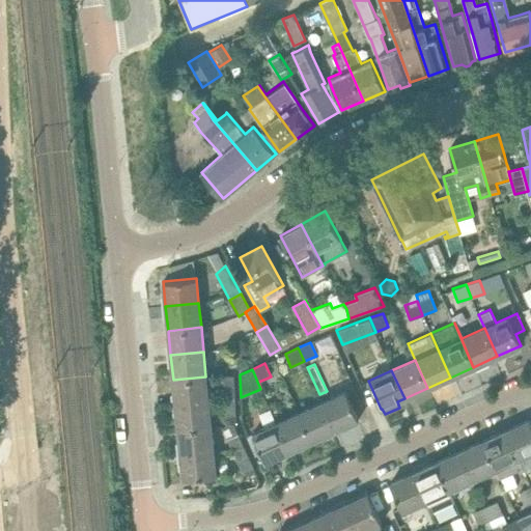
[(223,399),(235,399),(234,374),(222,374),(223,399)]
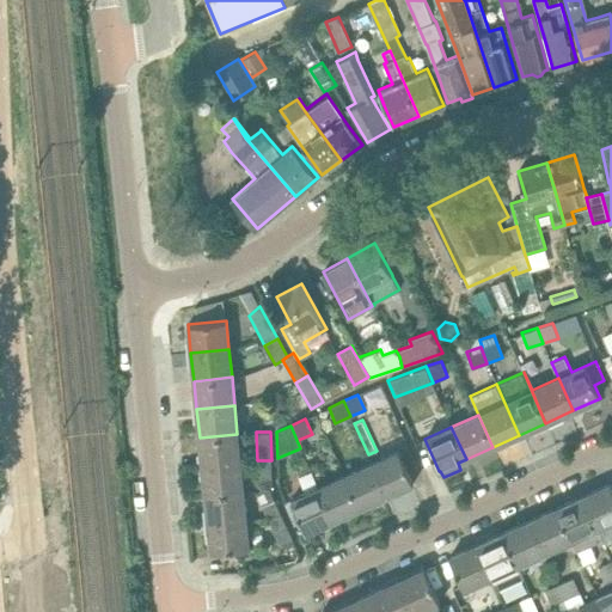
[(200,438),(202,466),(240,463),(237,434),(200,438)]
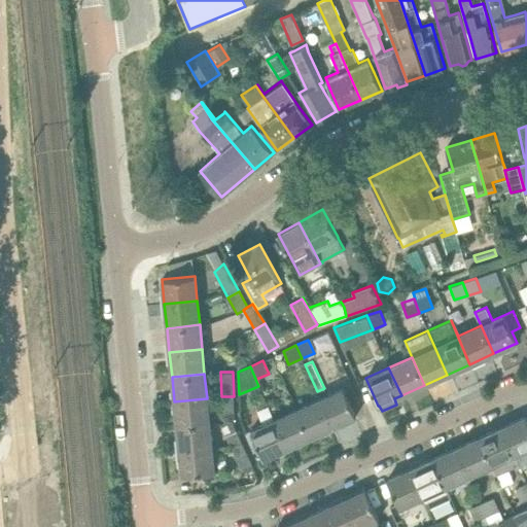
[(356,416),(343,388),(320,398),(332,427),(356,416)]
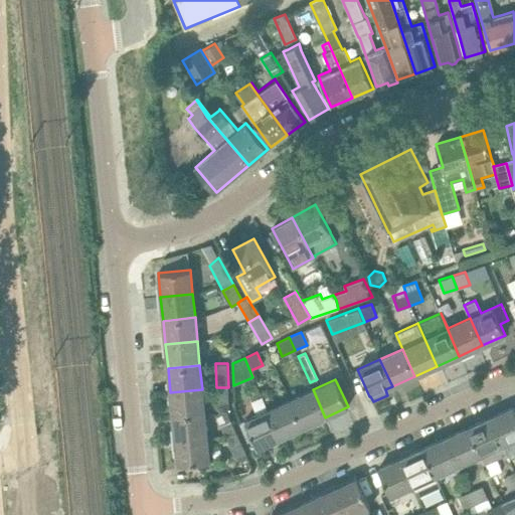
[(228,387),(216,387),(217,409),(229,408),(228,387)]
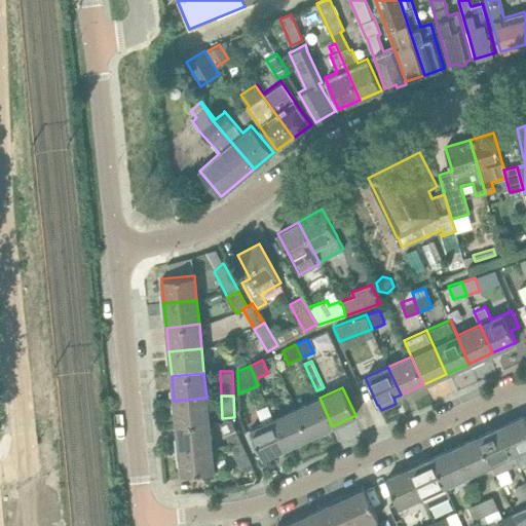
[(174,401),(176,425),(209,422),(207,398),(174,401)]
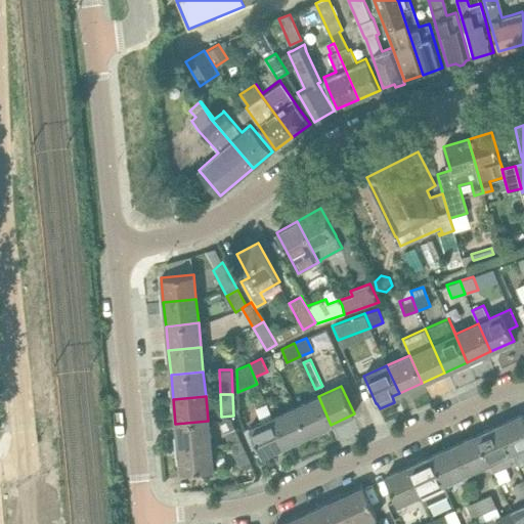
[(318,396),(295,407),(308,435),(331,425),(318,396)]
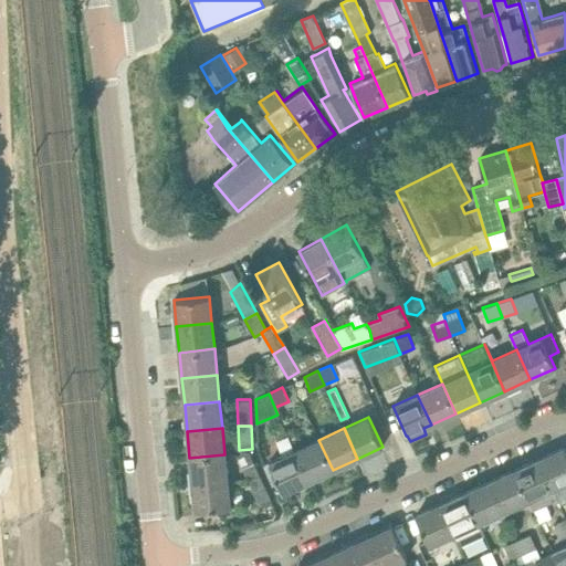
[(270,463),(273,472),(283,492),(307,481),(294,452),(287,438),(278,442),(283,457),(270,463)]
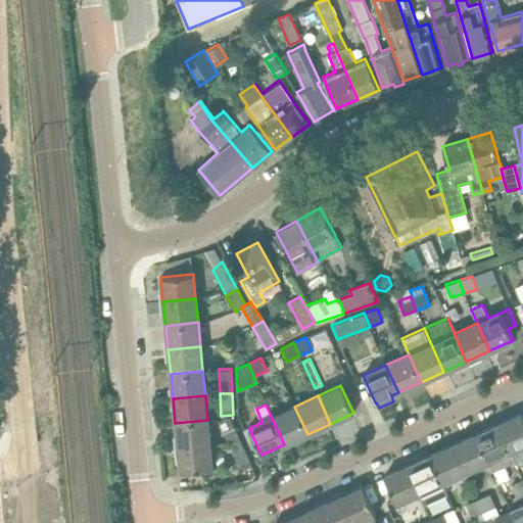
[(307,434),(294,407),(272,418),(284,444),(307,434)]
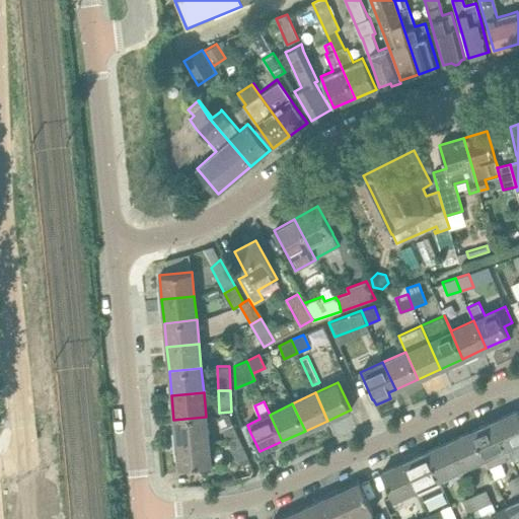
[(508,449),(518,443),(518,414),(517,410),(495,420),(508,449)]
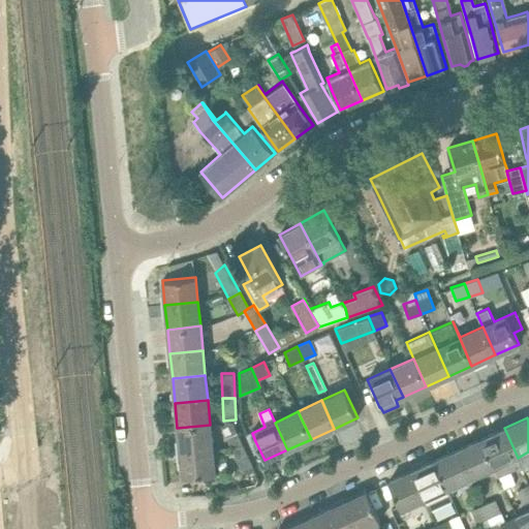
[(220,426),(230,446),(243,441),(232,421),(220,426)]
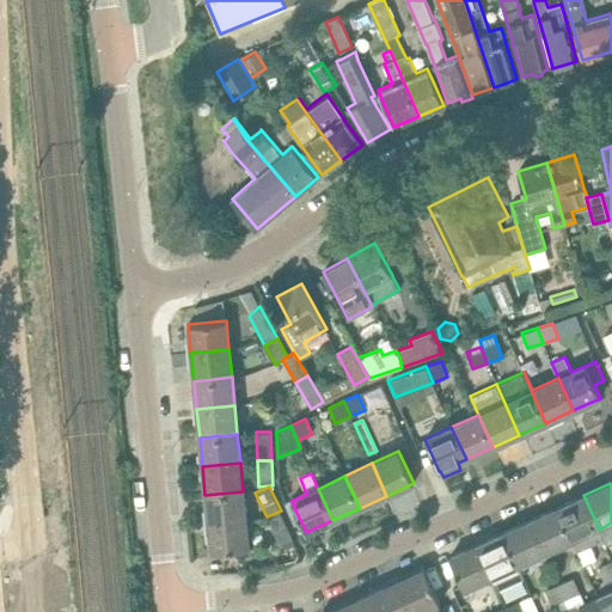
[(245,519),(243,491),(204,495),(208,524),(245,519)]
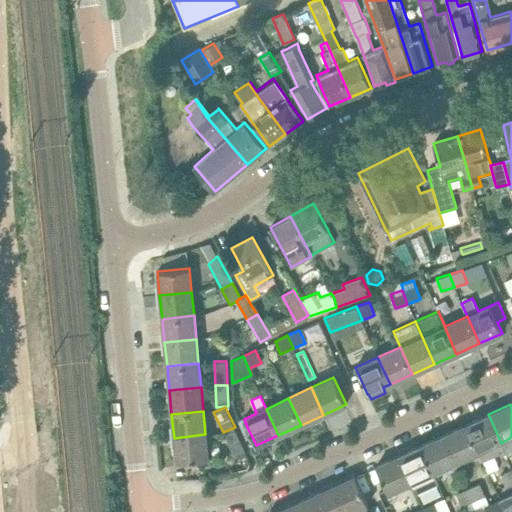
[(488,414),(465,424),(478,453),(482,461),(505,451),(501,443),(488,414)]
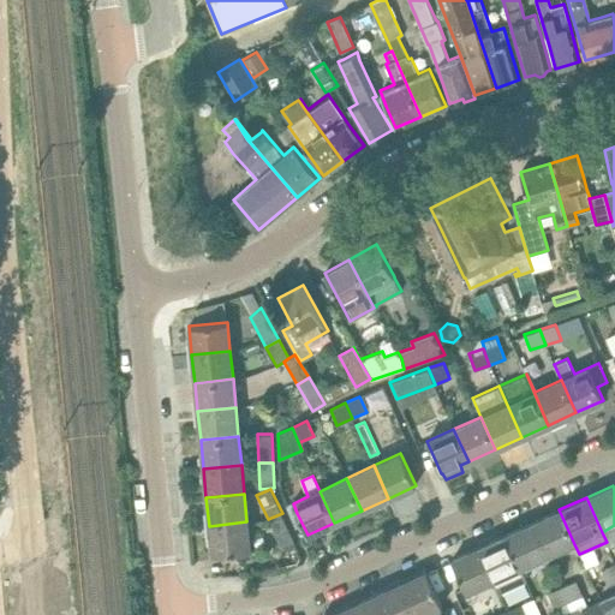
[(548,556),(574,544),(559,509),(532,523),(548,556)]
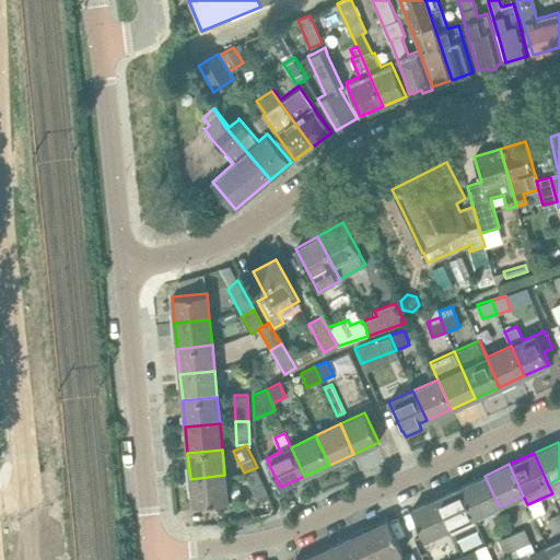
[(257,467),(244,473),(256,499),(268,493),(257,467)]
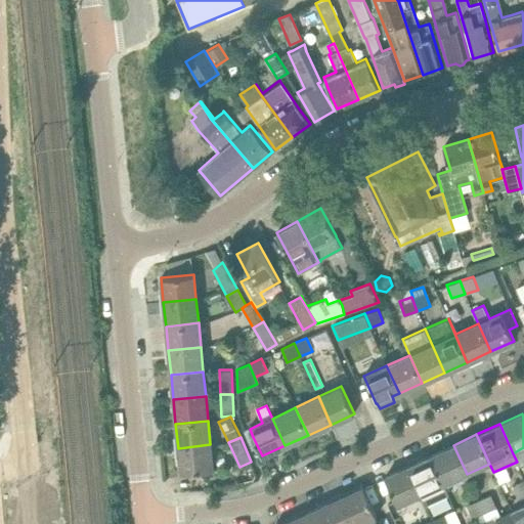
[(213,469),(210,444),(178,448),(180,472),(213,469)]
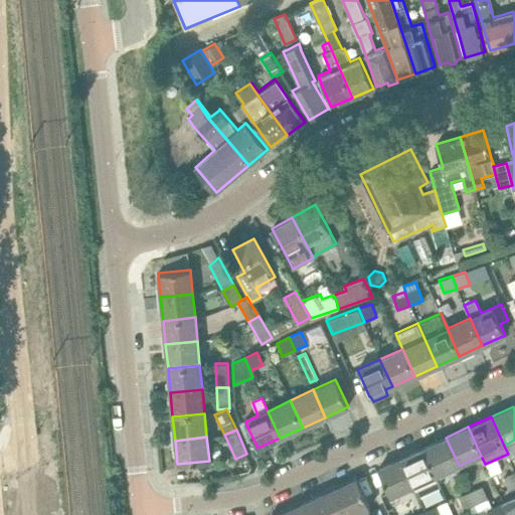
[(437,476),(459,466),(446,438),(423,448),(437,476)]
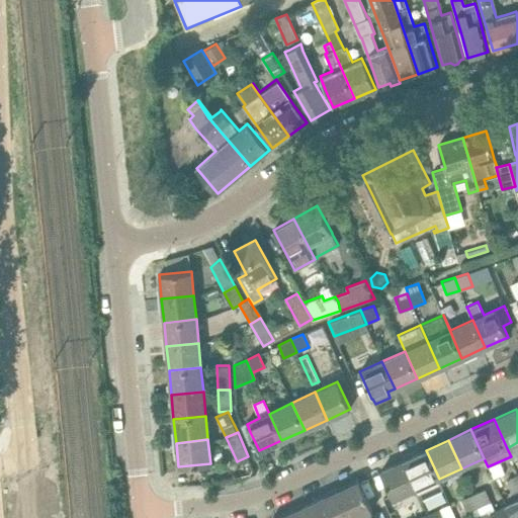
[(416,490),(439,479),(426,450),(403,460),(416,490)]
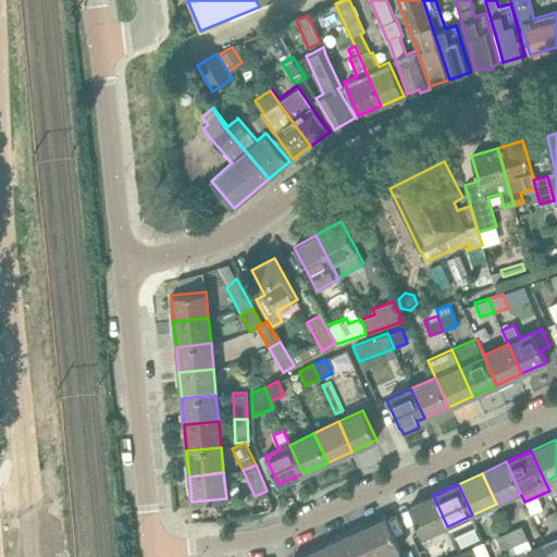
[(409,506),(423,537),(447,527),(433,495),(409,506)]
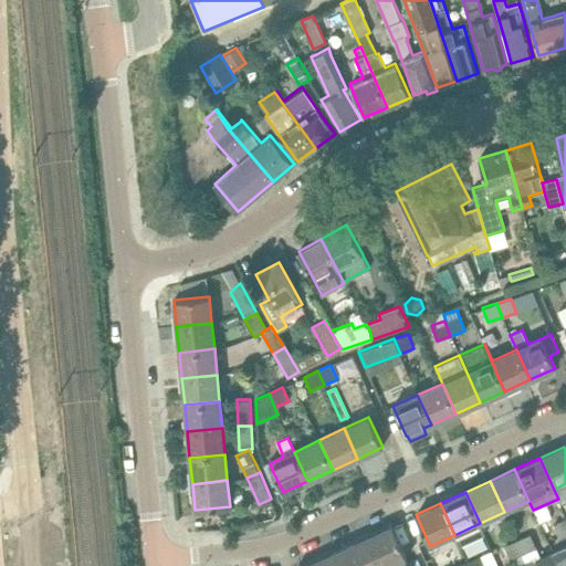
[(558,537),(565,534),(565,517),(553,524),(558,537)]
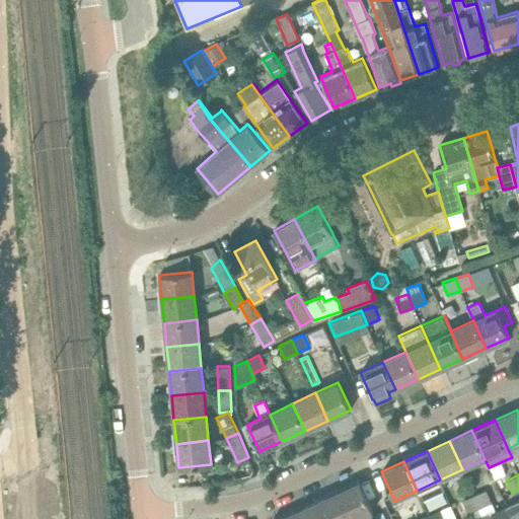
[(349,518),(355,518),(373,511),(359,482),(337,492),(349,518)]
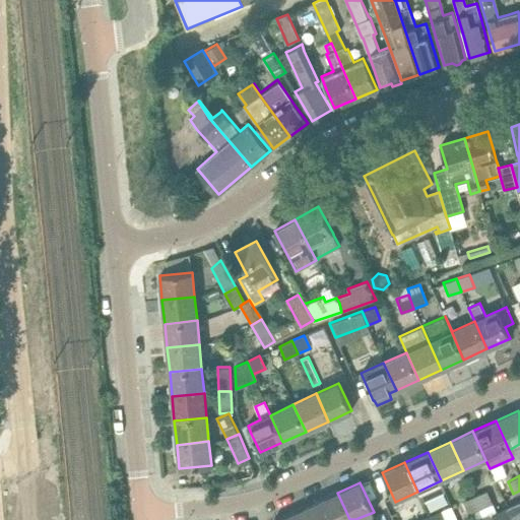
[(488,490),(473,496),(479,509),(493,504),(488,490)]
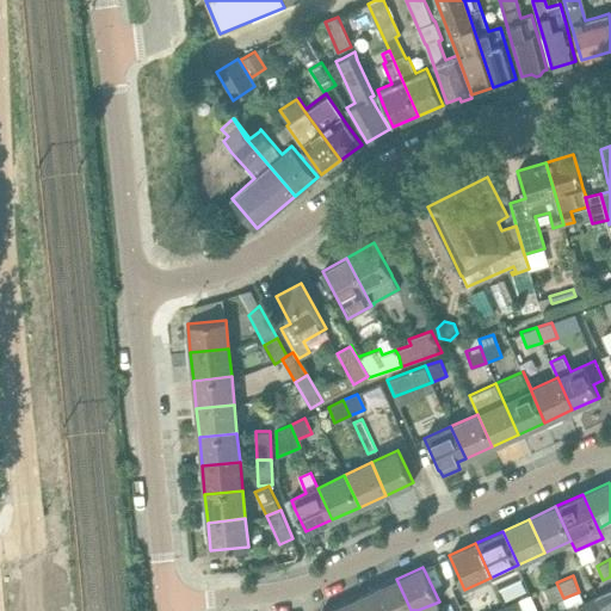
[(411,610),(396,579),(370,591),(380,610),(411,610)]
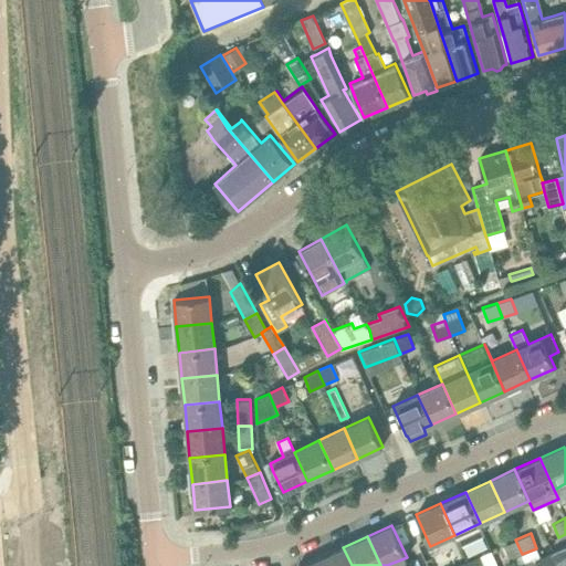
[(515,540),(503,545),(510,559),(522,554),(515,540)]
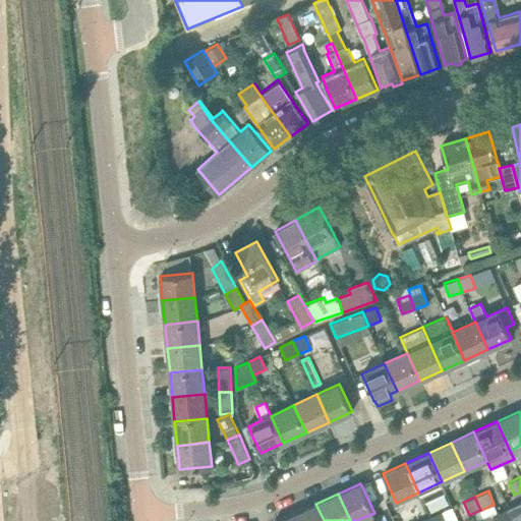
[(520,515),(520,502),(506,510),(512,520),(520,515)]
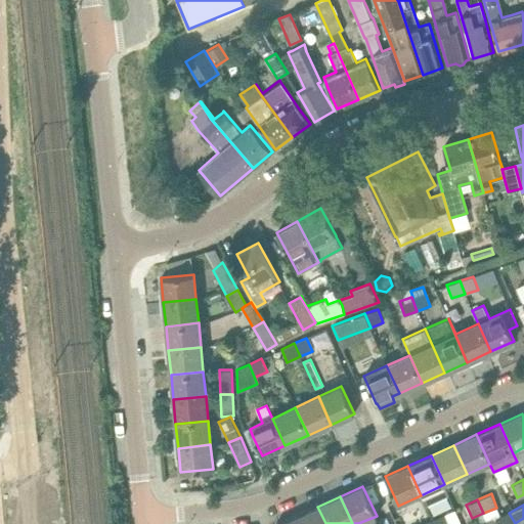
[(325,523),(317,507),(296,517),(298,523),(325,523)]
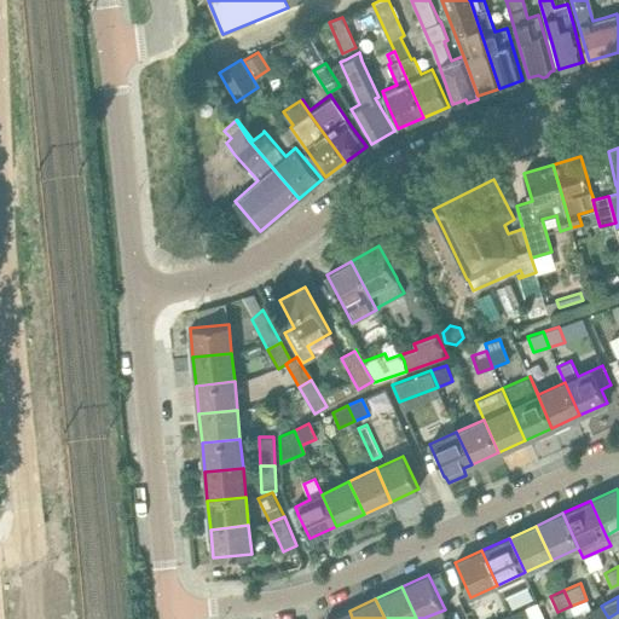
[(565,618),(608,618),(601,606),(586,613),(585,611),(576,615),(565,618)]
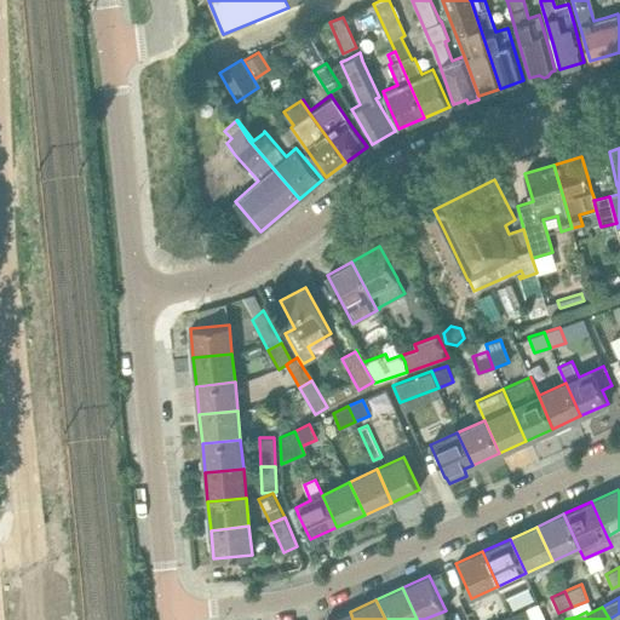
[(511,614),(514,619),(532,619),(527,608),(511,614)]
